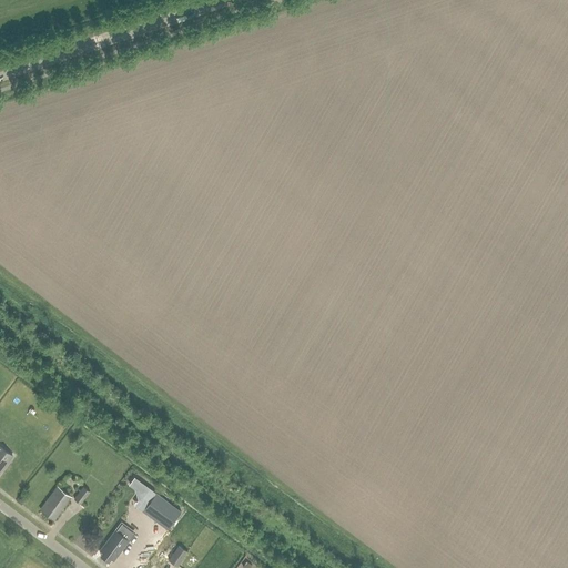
[(23,445),(34,430),(28,425),(17,439),(23,445)]
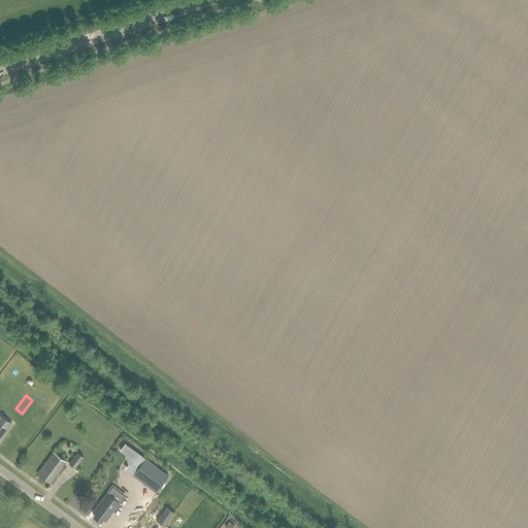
[(0,439),(11,425),(0,416),(0,439)]
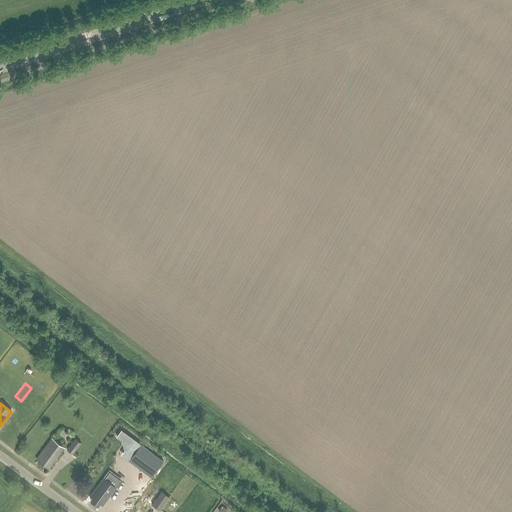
[(122,430),(117,437),(129,446),(135,439),(122,430)]
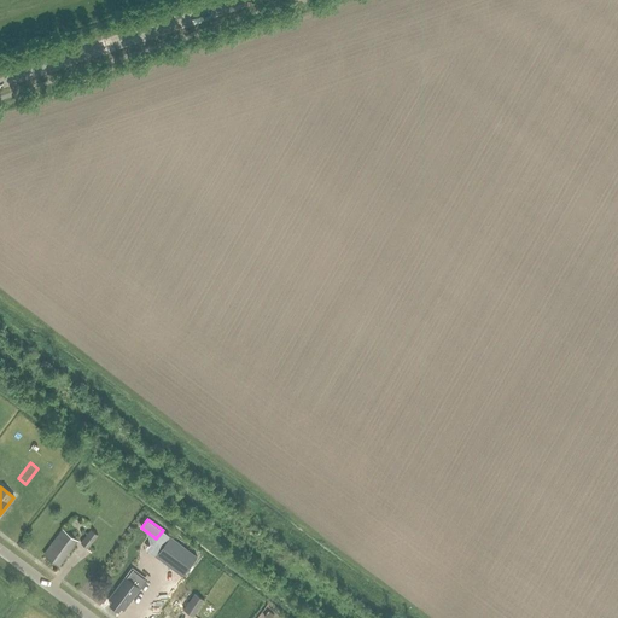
[(60,564),(77,541),(62,529),(42,554),(56,564),(57,561),(60,564)]
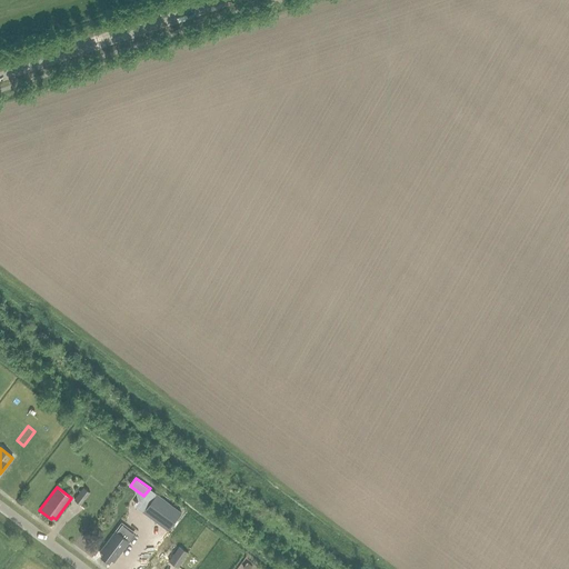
[(75,500),(81,506),(91,492),(85,487),(75,500)]
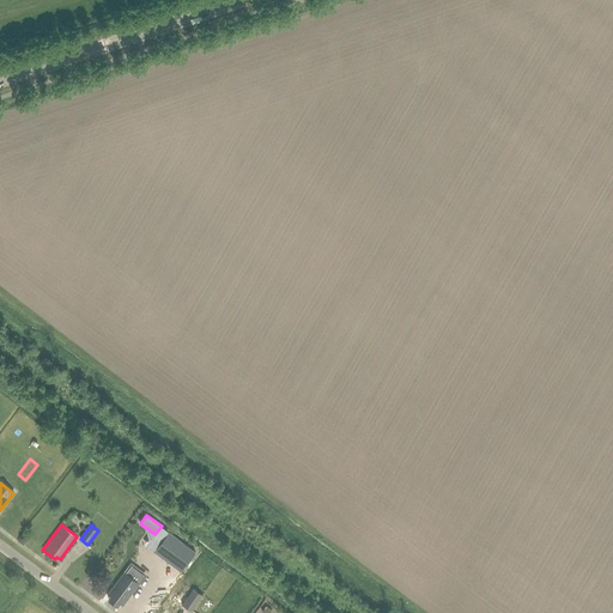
[(169,532),(155,551),(181,572),(195,553),(169,532)]
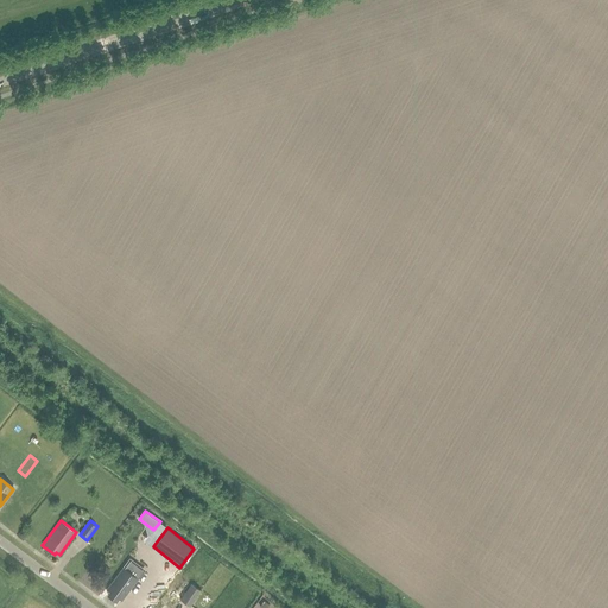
[(121,600),(138,580),(124,568),(107,589),(109,591),(107,595),(116,601),(119,599),(121,600)]
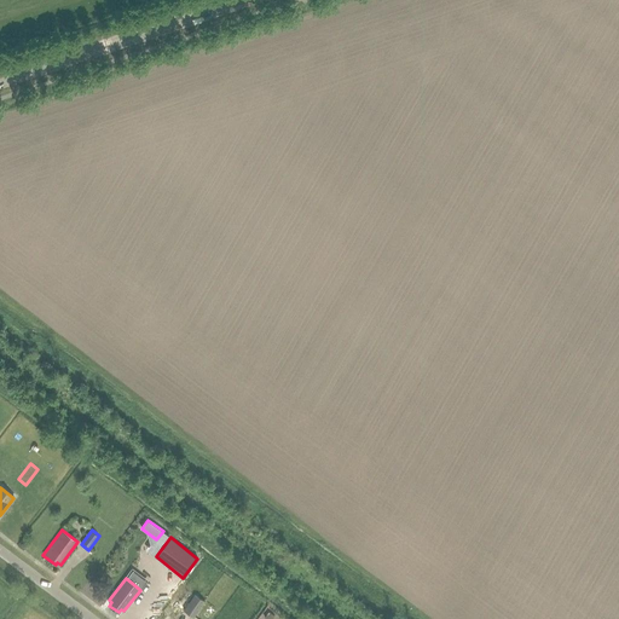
[(194,618),(204,602),(194,595),(184,611),(194,618)]
